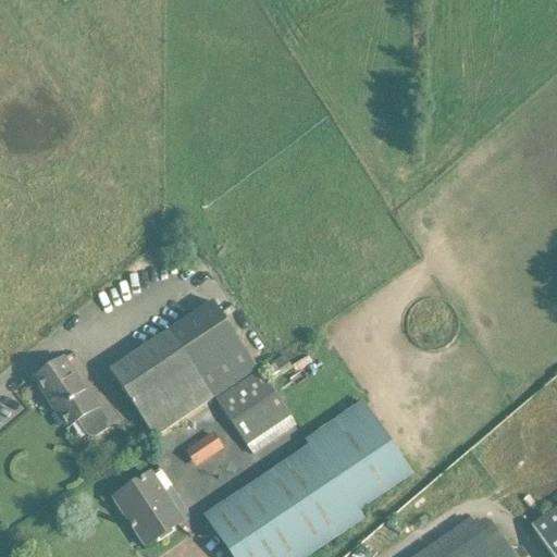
[(215,300),(111,370),(156,437),(260,369),(215,300)]
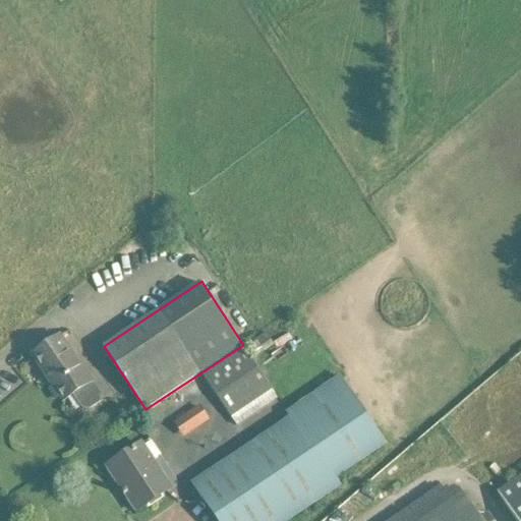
[(64,336),(33,356),(41,368),(45,365),(48,368),(47,373),(44,377),(49,385),(51,384),(63,402),(74,395),(83,408),(89,409),(101,401),(102,396),(103,395),(64,336)]
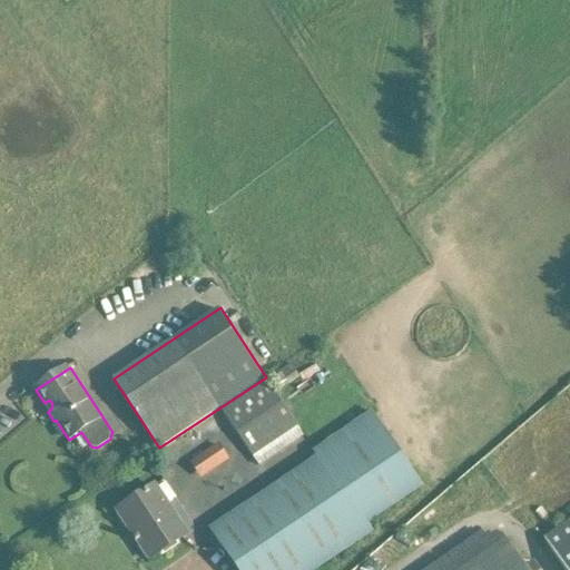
[(267,380),(223,411),(253,455),(298,424),(267,380)]
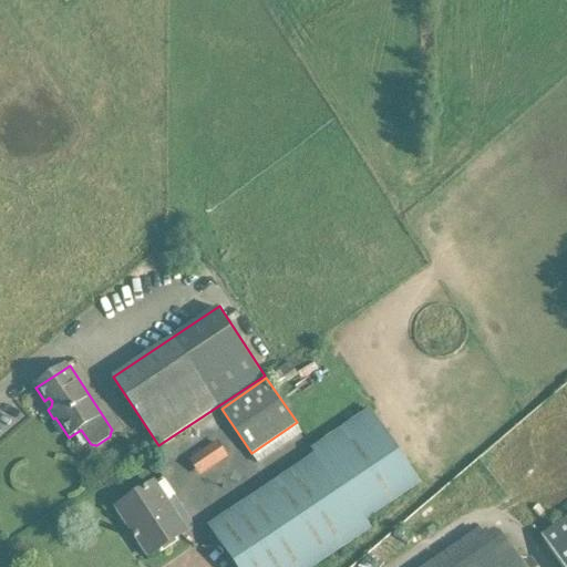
[(237,566),(315,566),(318,565),(371,528),(366,521),(418,485),(368,412),(313,450),(318,456),(210,527),(237,566)]
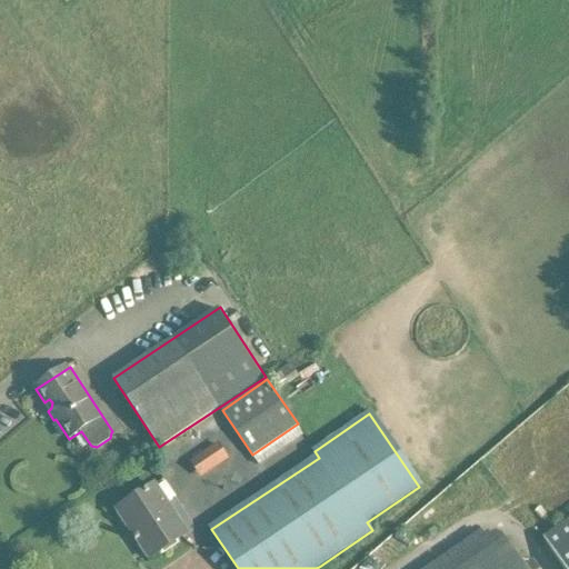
[(191,463),(200,477),(228,458),(218,445),(191,463)]
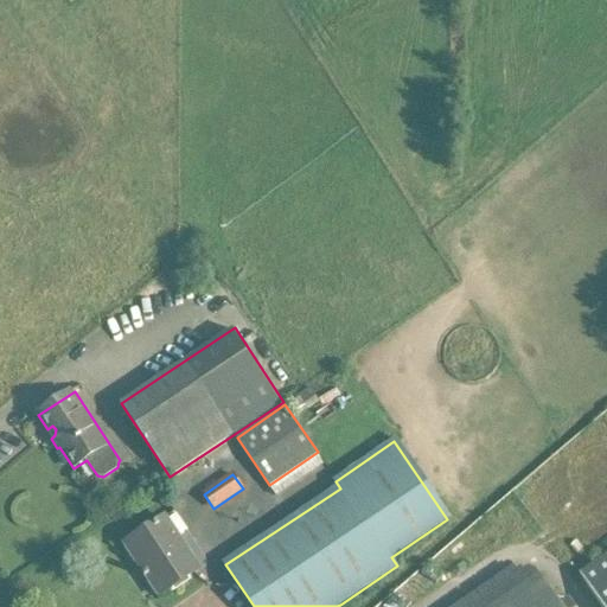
[(160,596),(196,573),(159,519),(126,545),(138,564),(144,563),(148,572),(142,575),(145,579),(147,577),(160,596)]
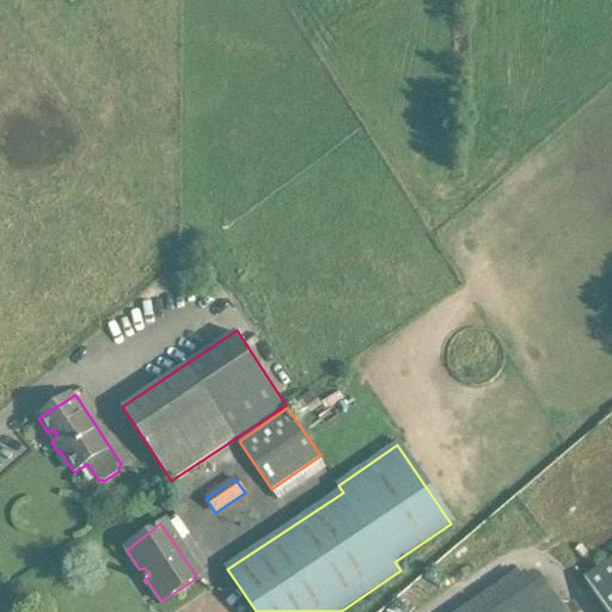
[(611,611),(611,561),(585,580),(606,611),(611,611)]
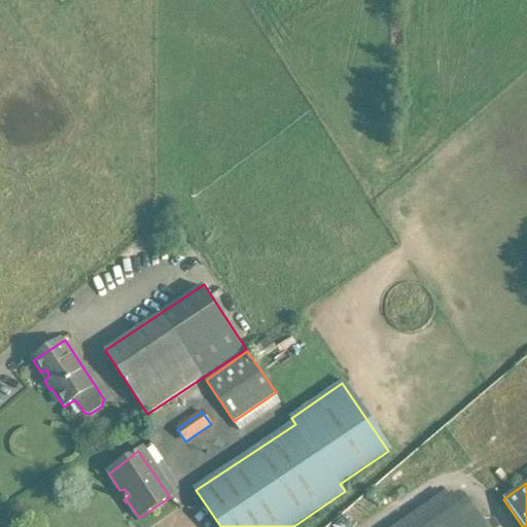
[(496,526),(493,522),(486,526),(485,526),(484,526),(477,515),(478,515),(477,513),(476,514),(468,502),(467,500),(429,526),(496,526)]
